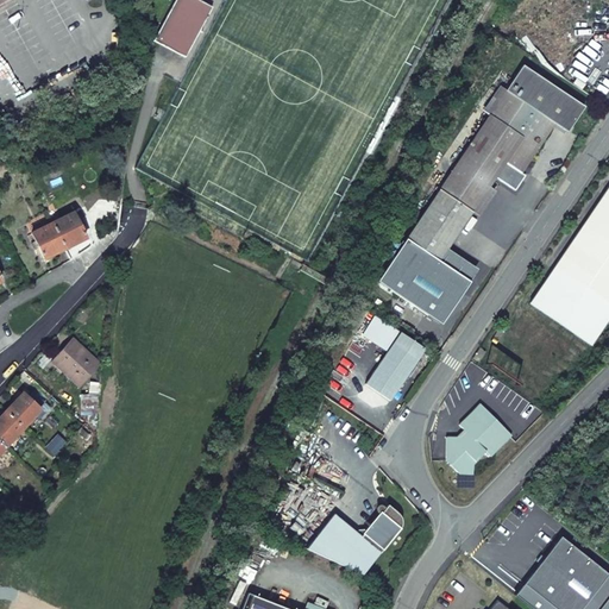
[(184,58),(212,8),(196,0),(175,0),(154,42),(184,58)]
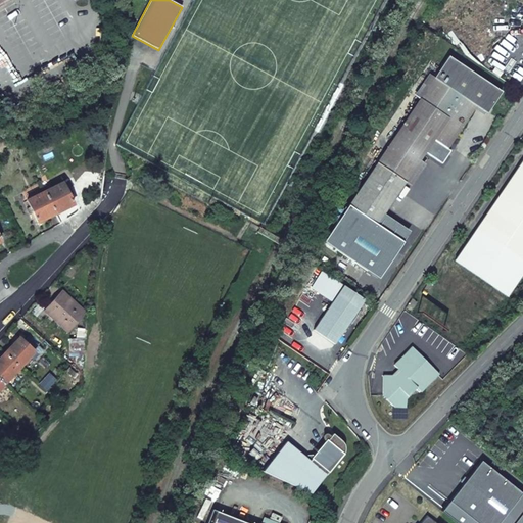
[(448,56),(376,162),(369,174),(398,193),(406,183),(437,135),(439,137),(440,140),(449,147),(450,143),(476,106),(487,113),(502,92),(448,56)]
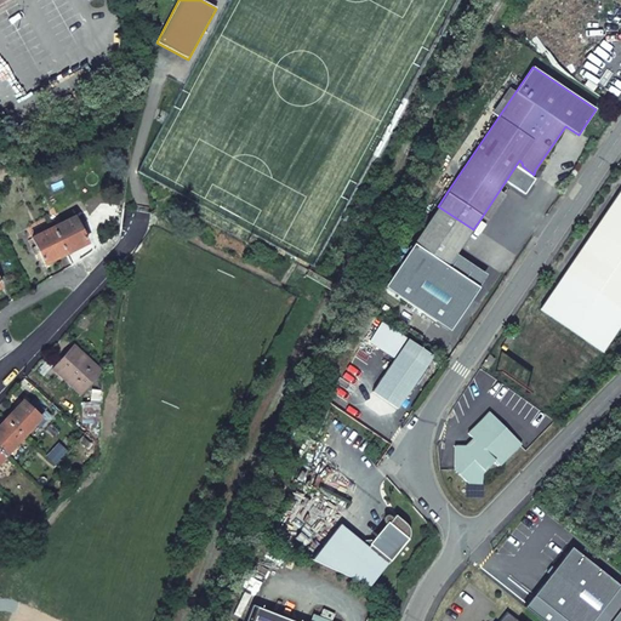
[(603,353),(620,325),(620,189),(540,309),(603,353)]
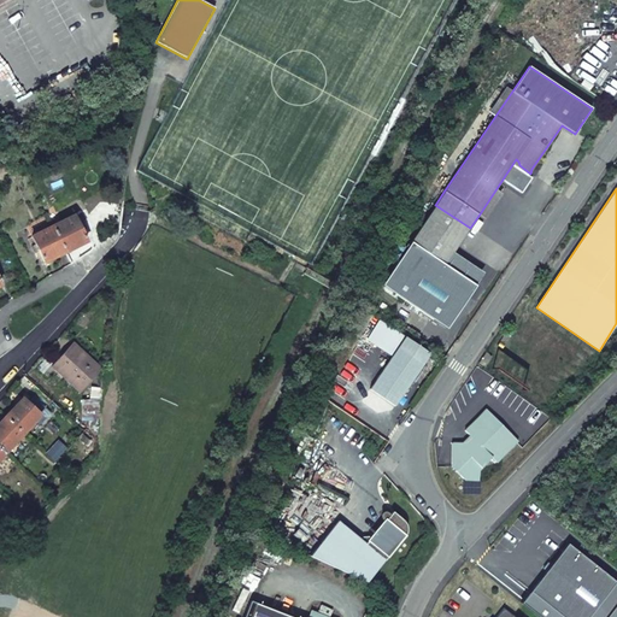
[(470,228),(435,205),(410,242),(445,265),(470,228)]
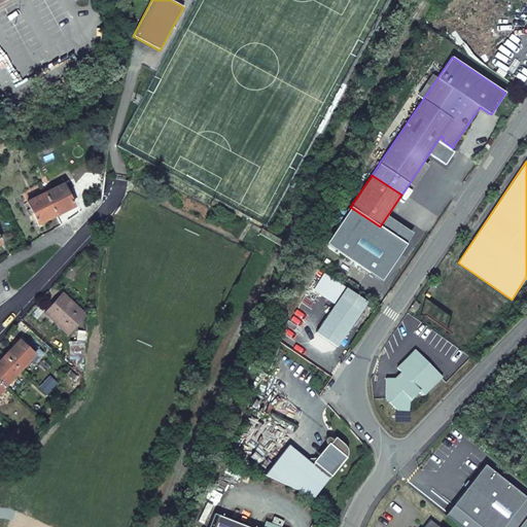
[(66,183),(45,194),(56,215),(74,206),(69,197),(72,195),(66,183)]
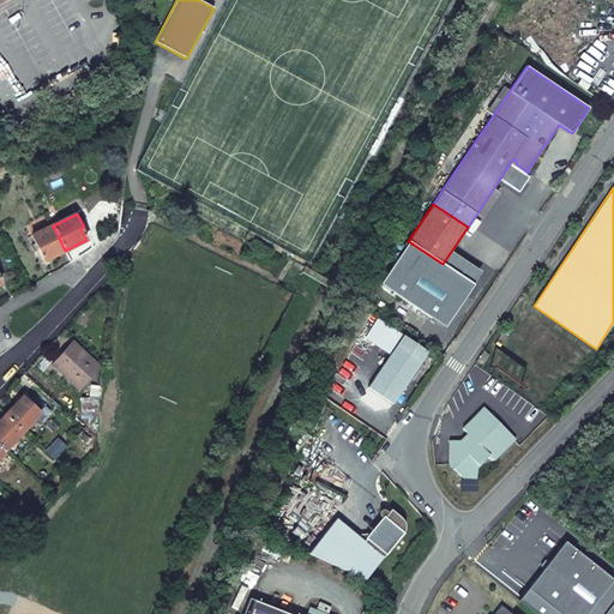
[(53,226),(31,236),(44,262),(65,251),(53,226)]
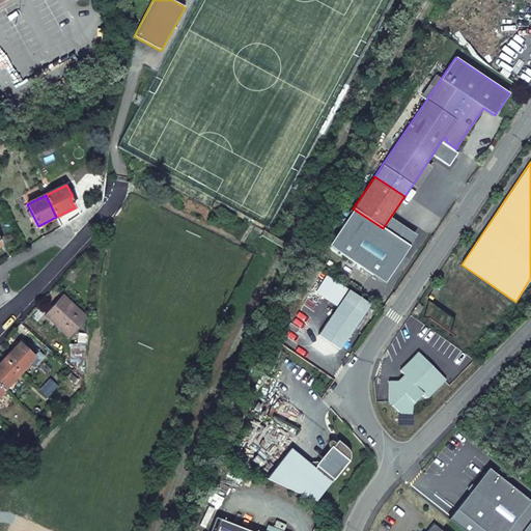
[(346,219),(375,239),(383,228),(353,208),(346,219)]
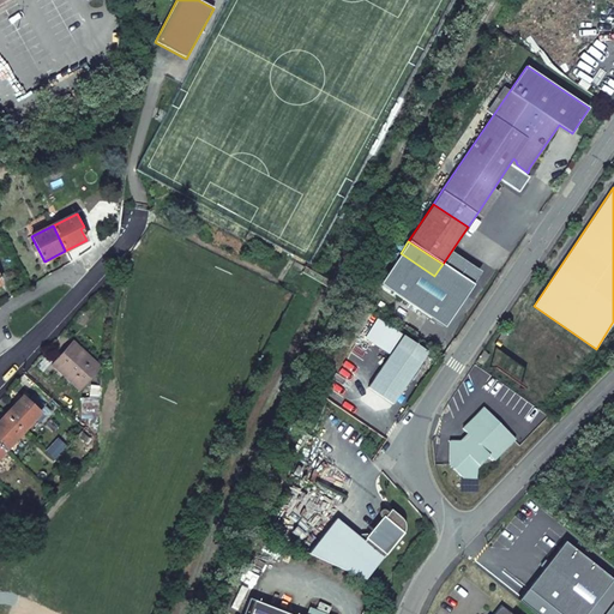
[(392,404),(423,359),(428,353),(403,336),(368,387),(392,404)]
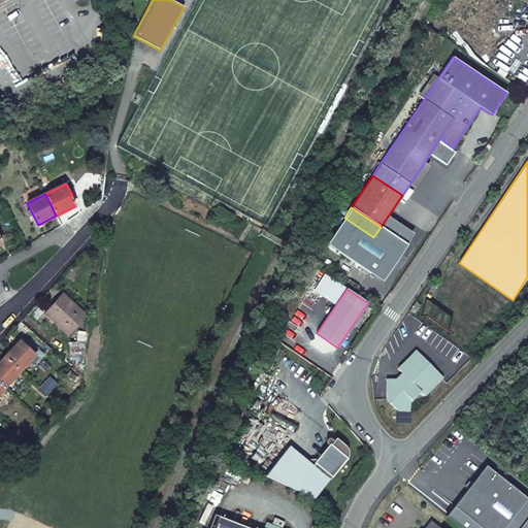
[(86,316),(63,294),(54,304),(45,314),(68,334),(86,316)]
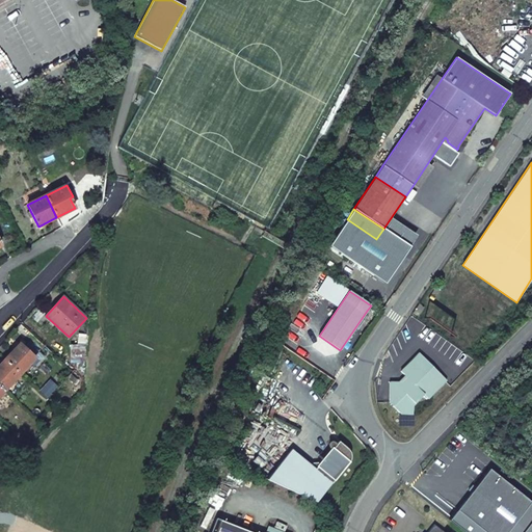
[(418,316),(424,308),(419,304),(414,313),(418,316)]
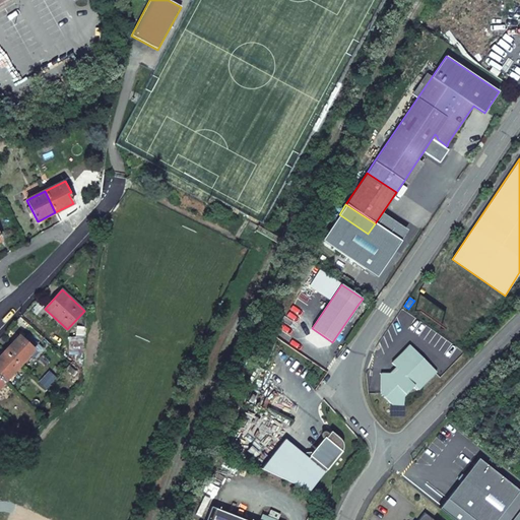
[(12,344),(4,352),(19,366),(29,355),(35,350),(25,342),(19,336),(12,344)]
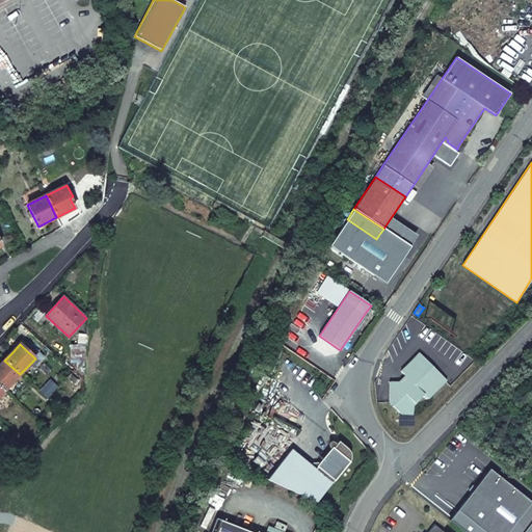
[(31,345),(26,350),(35,358),(30,364),(34,368),(44,356),(31,345)]
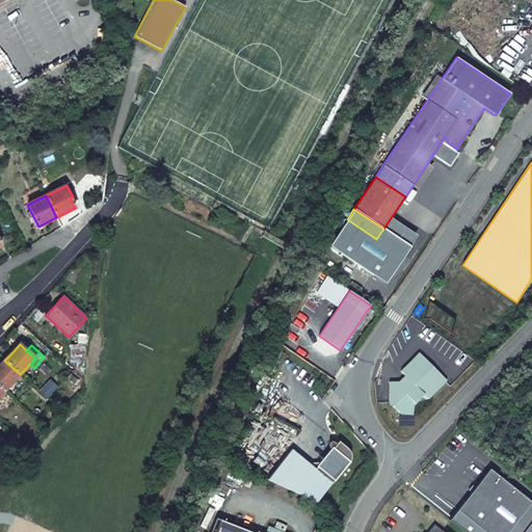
[(428,399),(447,380),(419,353),(400,372),(406,377),(402,382),(390,382),(389,403),(393,403),(393,406),(401,414),(413,415),(413,406),(424,395),(428,399)]
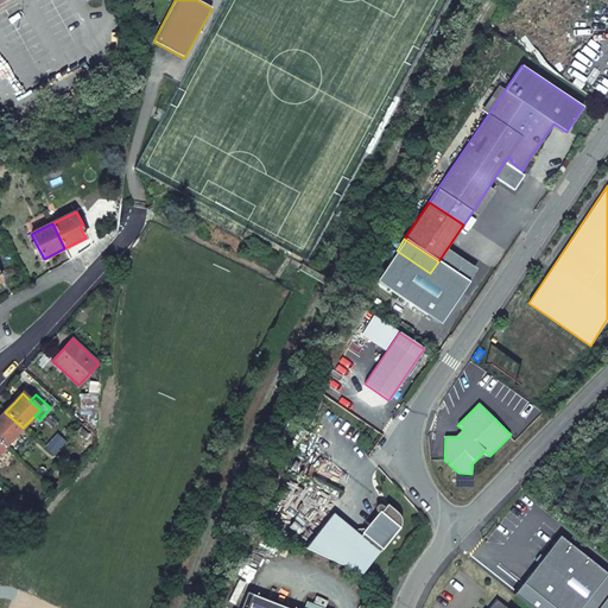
[(23,428),(5,412),(0,417),(0,442),(5,447),(23,428)]
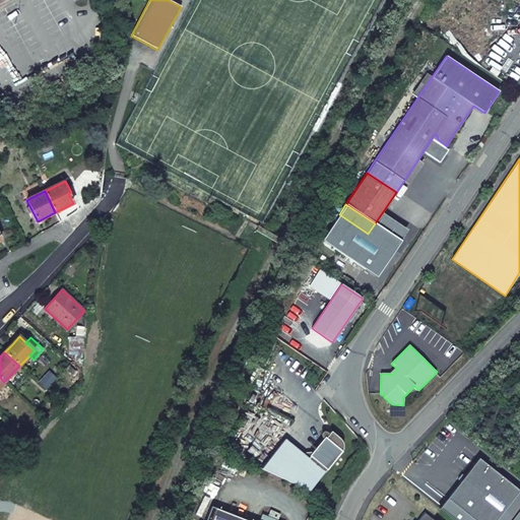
[(284,439),(261,468),(309,491),(341,452),(342,448),(343,446),(342,443),(340,440),(335,435),(333,438),(329,434),(326,432),(325,432),(323,432),(323,433),(322,436),(322,437),(325,439),(312,454),(311,452),(305,453),(304,455),(284,439)]
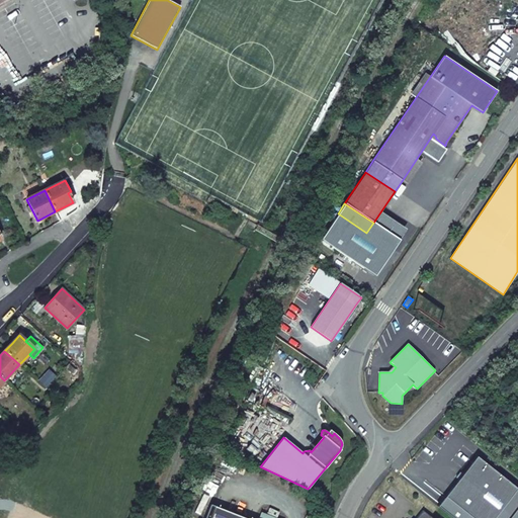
[(517,517),(517,489),(477,456),(437,505),(452,517),(517,517)]
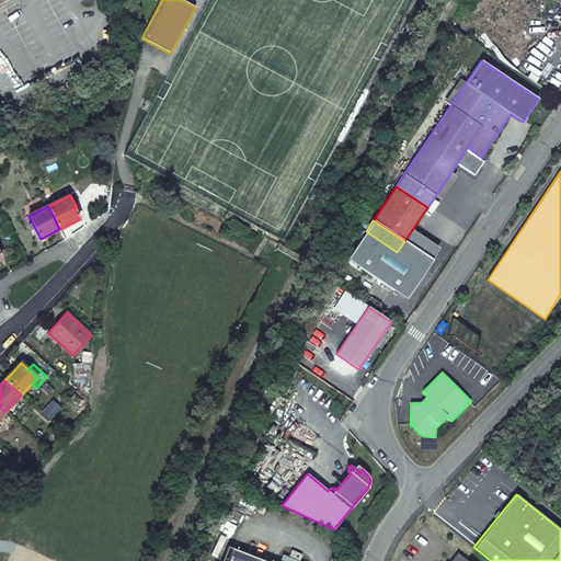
[(221,560),(298,560),(283,554),(279,560),(264,560),(227,547),(221,560)]
